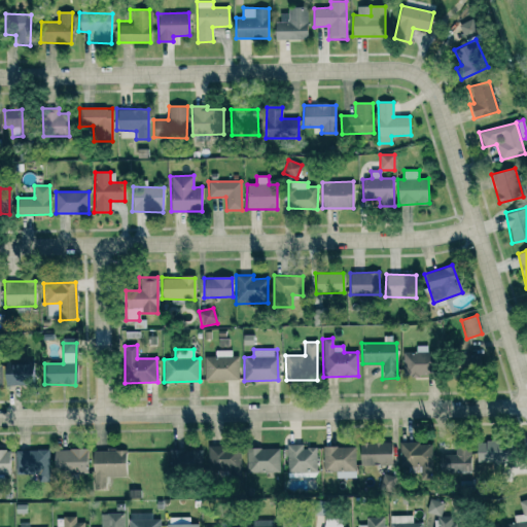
[(238,381),(237,350),(215,351),(215,356),(204,357),(205,381),(238,381)]
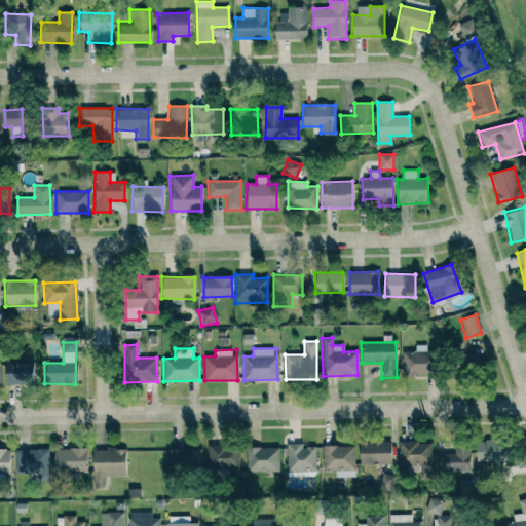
[(402,377),(431,376),(430,351),(402,352),(402,377)]
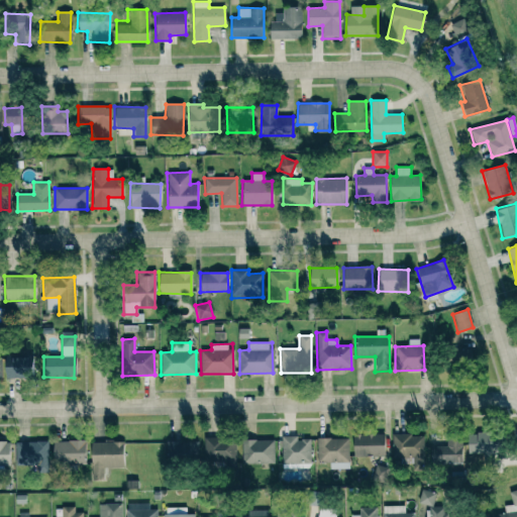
[(446,348),(446,364),(471,363),(471,347),(446,348)]
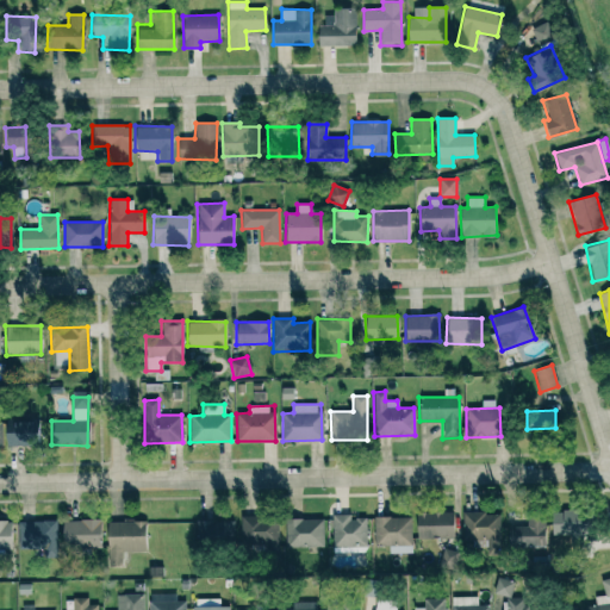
[(0,444),(2,446),(2,444),(36,444),(37,419),(0,419),(0,444)]
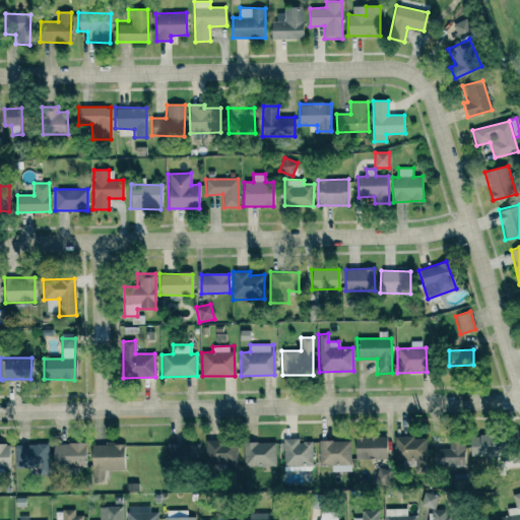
[(468,468),(496,469),(497,436),(469,435),(468,468)]
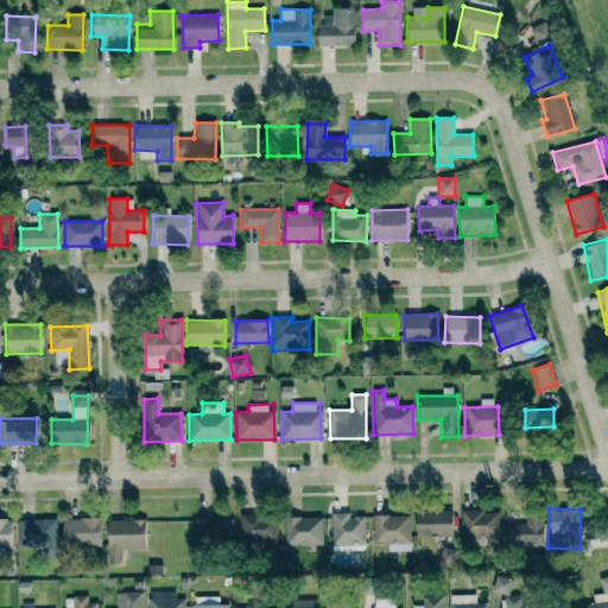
[(451,510),(415,511),(415,537),(451,536),(451,510)]
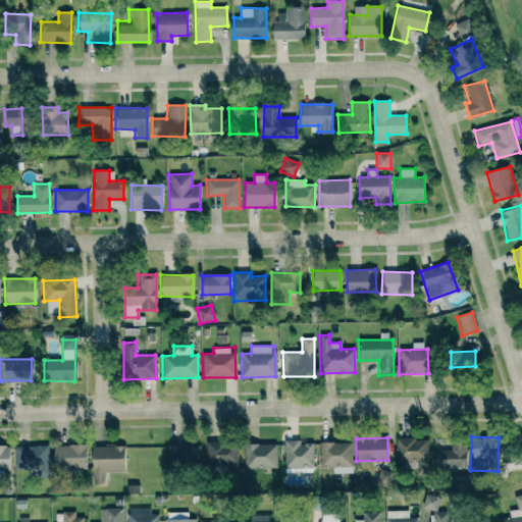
[(397,463),(404,462),(404,468),(429,468),(428,437),(396,438),(397,463)]
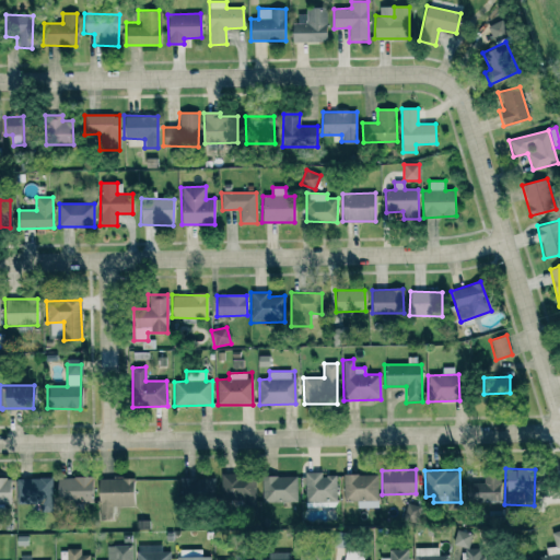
[(336,476),(321,476),(321,473),(304,473),(305,502),(337,501),(336,476)]
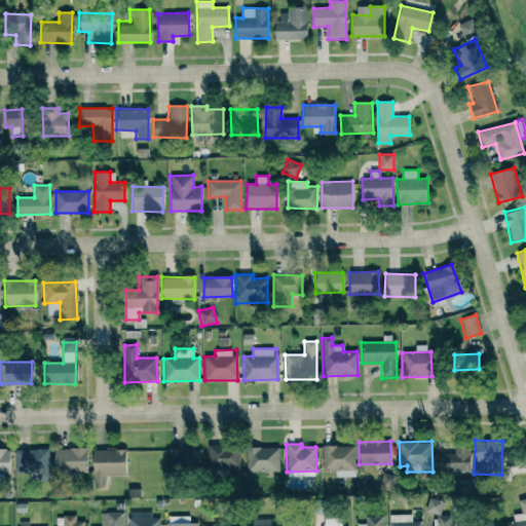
[(354,445),(323,446),(323,471),(335,471),(335,477),(354,476),(354,445)]
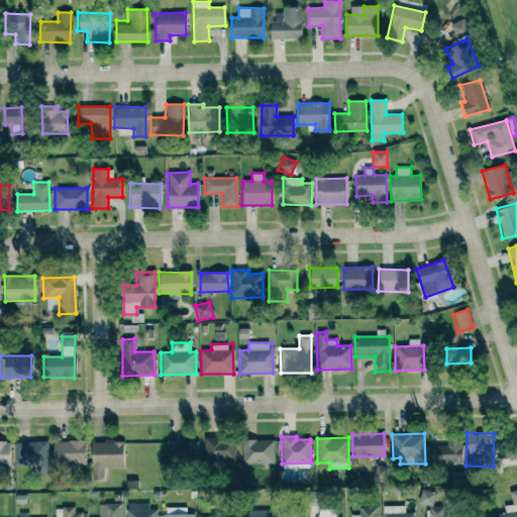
[(204,464),(212,464),(212,470),(235,469),(234,438),(203,439),(204,464)]
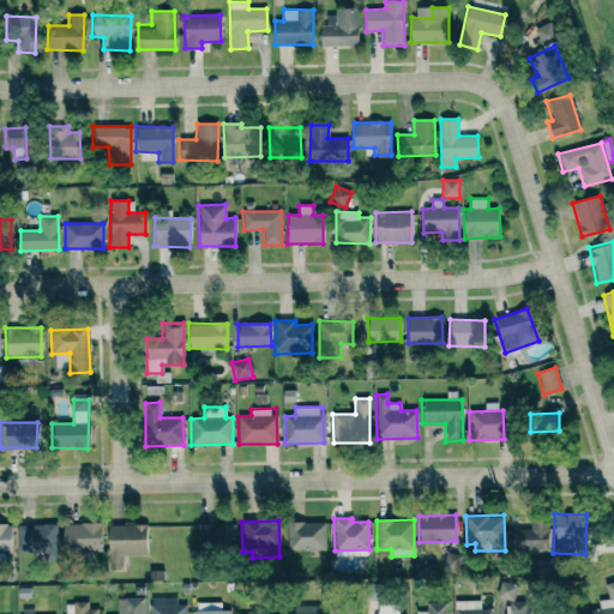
[(326,551),(326,522),(287,523),(288,552),(326,551)]
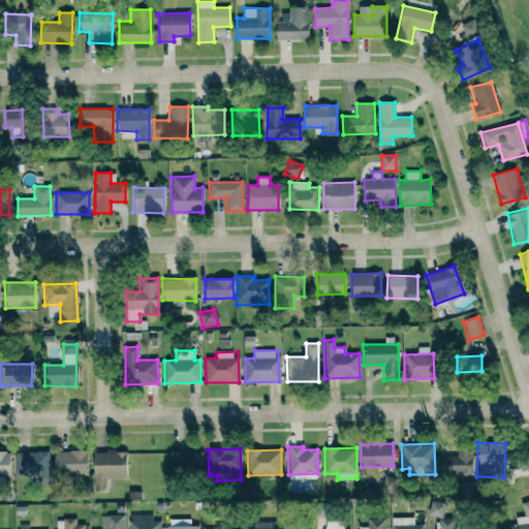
[(458,456),(440,457),(441,475),(472,474),(472,449),(458,449),(458,456)]
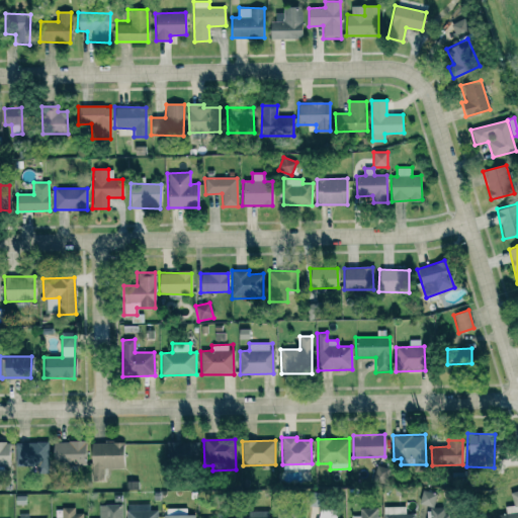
[(84,441),(52,442),(53,465),(85,465),(84,441)]
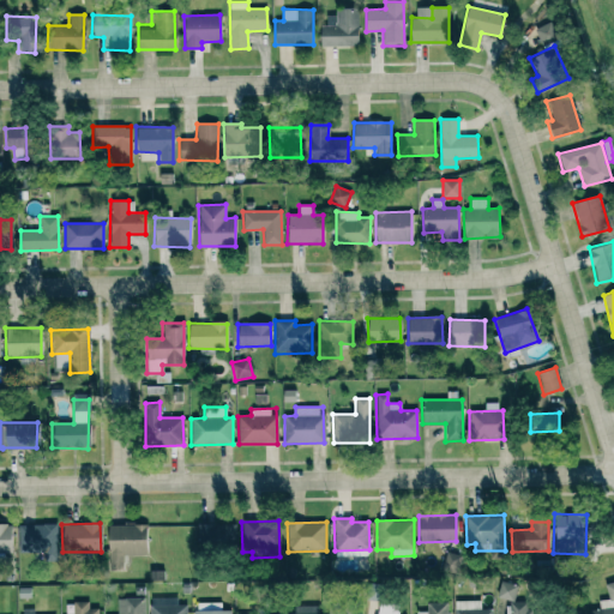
[(0,553),(11,554),(11,525),(0,524),(0,553)]
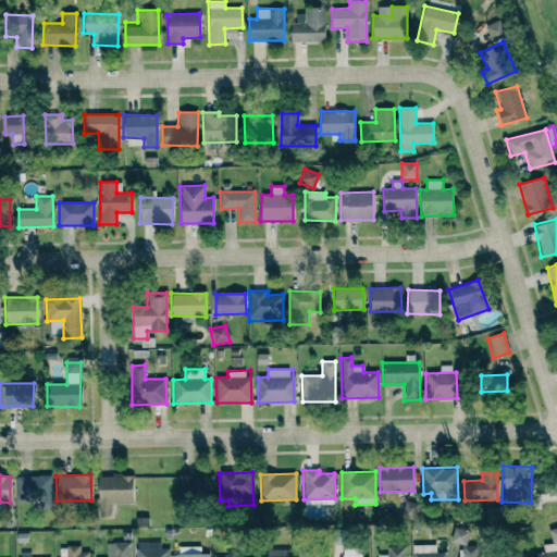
[(51,502),(51,475),(15,477),(15,503),(51,502)]
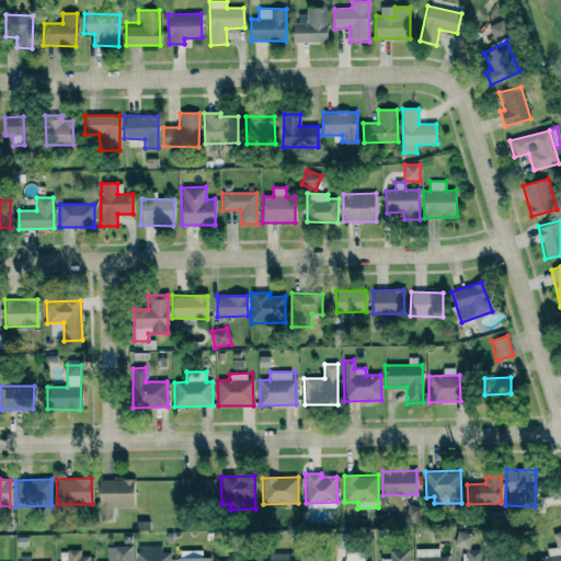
[(133,479),(99,480),(100,521),(111,521),(110,507),(134,507),(133,479)]
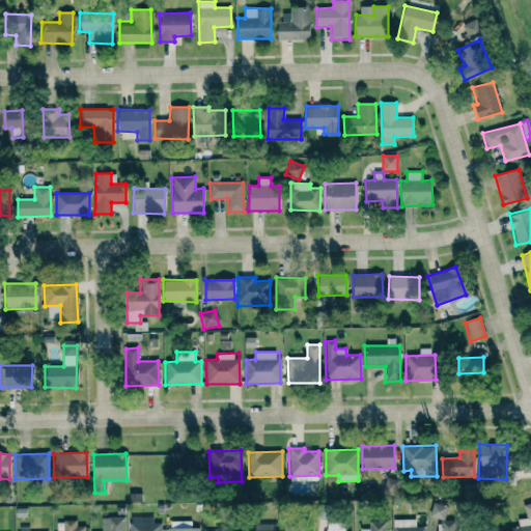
[(170,478),(203,478),(203,453),(170,453),(170,478)]
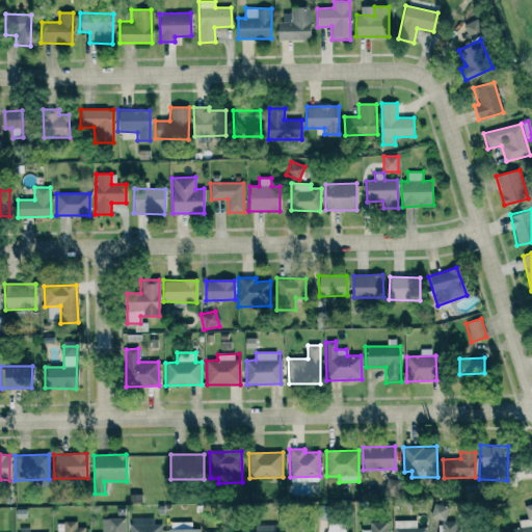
[(383,495),(398,497),(400,480),(386,479),(383,495)]
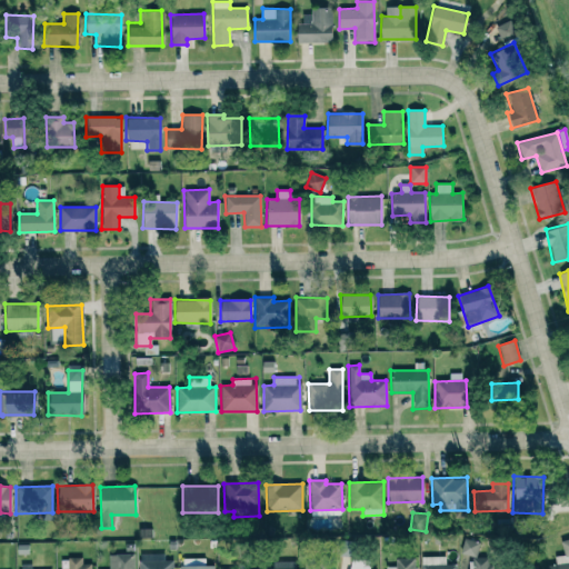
[(497,568),(498,565),(489,565),(489,557),(479,558),(479,539),(462,540),(463,555),(468,555),(468,568),(497,568)]
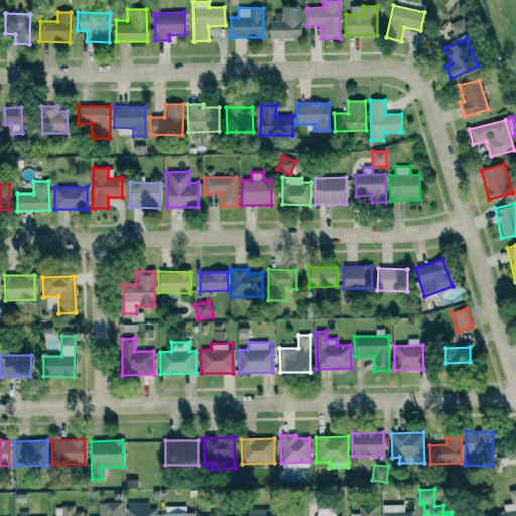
[(122,515),(122,503),(100,503),(99,515),(122,515)]
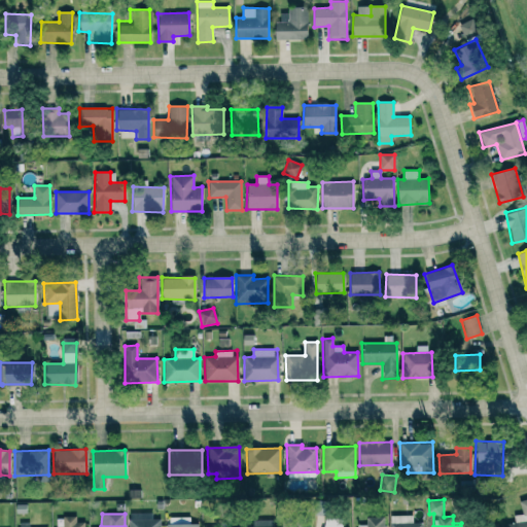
[(390,516),(390,526),(422,526),(423,522),(413,523),(413,515),(390,516)]
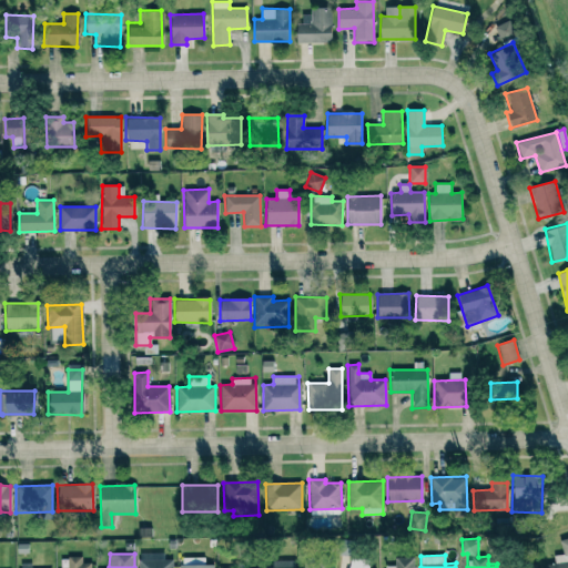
[(93,567),(94,563),(83,563),(82,556),(68,557),(68,567),(93,567)]
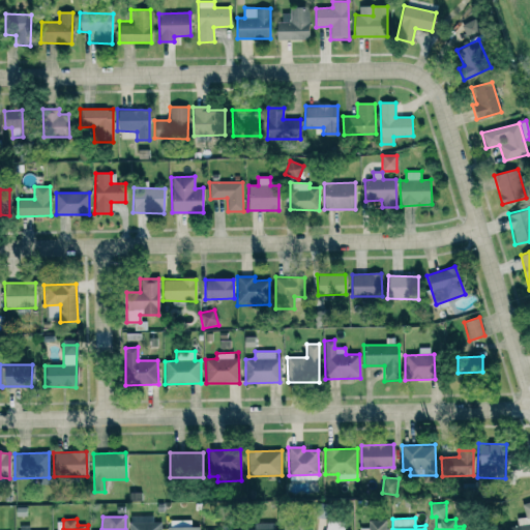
[(130,529),(160,529),(162,519),(130,520),(130,529)]
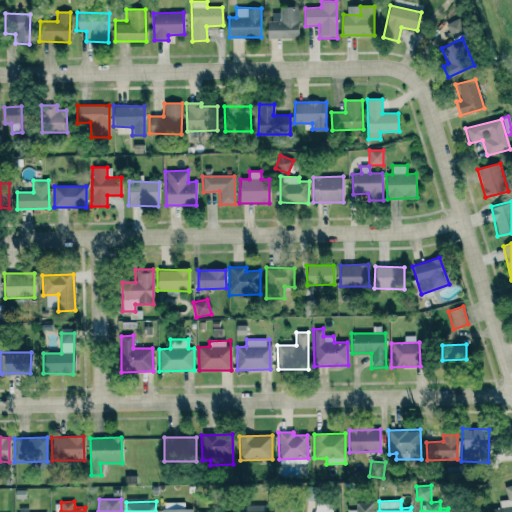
[(373,511),(373,502),(355,503),(356,509),(345,510),(345,511),(373,511)]
